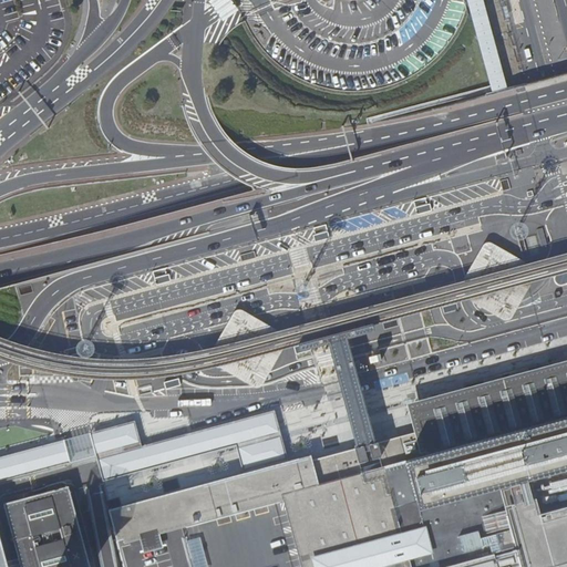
[(254,44),(261,54),(269,62),(276,69),(290,79),(305,85),(316,90),(331,94),(344,95),(359,95),(377,93),(392,90),(406,83),(413,80),(426,71),(442,58),(452,45),(461,31),(466,21),(468,17),(466,8),(463,0),(233,0),(234,7),(241,23),(246,33),(254,44)]
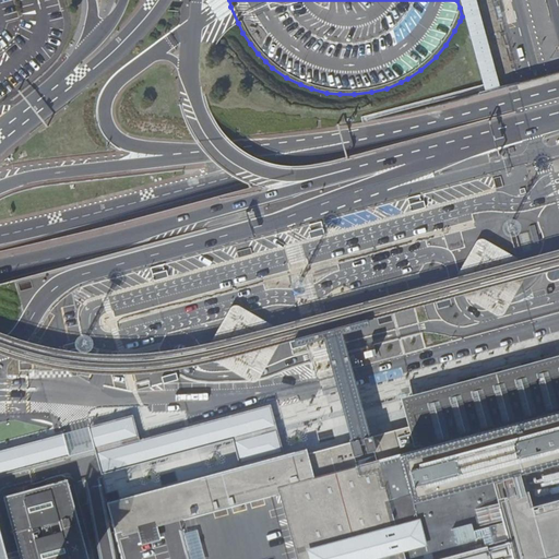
[(455,290),(500,317),(506,316),(532,269),(531,265),(487,238),(483,239),(478,240),(454,287),(455,290)]
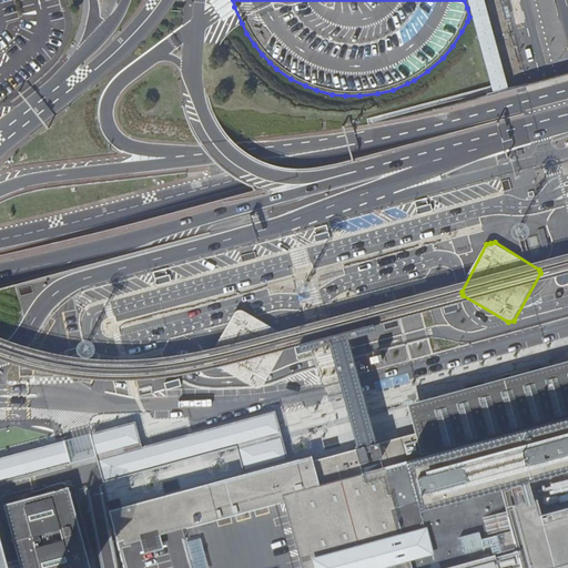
[(213,363),(257,389),(264,388),(291,341),(290,337),(244,310),(241,311),(236,312),(212,359),(213,363)]
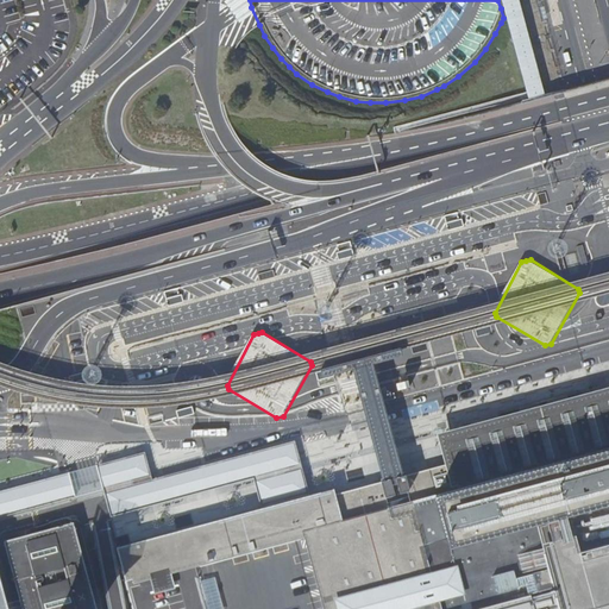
[(154,594),(175,588),(170,573),(194,567),(306,538),(325,608),(608,608),(608,389),(608,390),(508,416),(434,437),(441,466),(406,475),(405,472),(403,473),(374,363),(402,355),(401,346),(362,357),(320,368),(322,377),(352,369),(382,478),(381,479),(381,482),(336,494),(334,489),(308,496),(270,506),(262,508),(117,547),(127,586),(150,579),(154,594)]
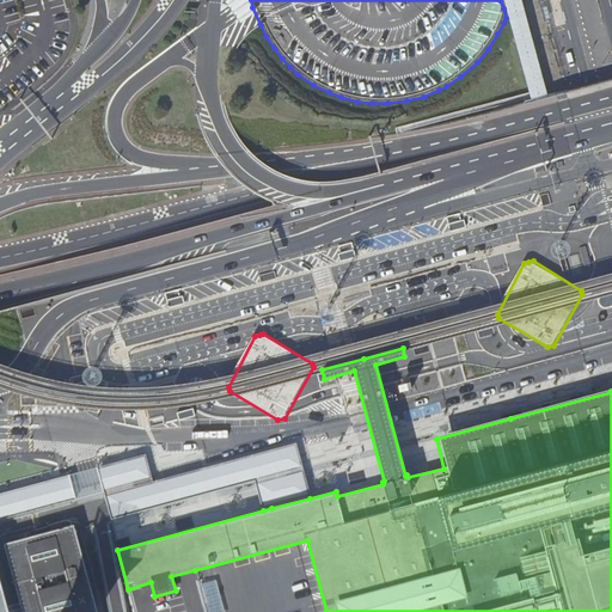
[(0,494),(0,520),(104,493),(110,519),(158,506),(256,481),(263,510),(271,508),(310,499),(299,456),(297,445),(152,483),(150,472),(145,456),(72,475),(0,494)]
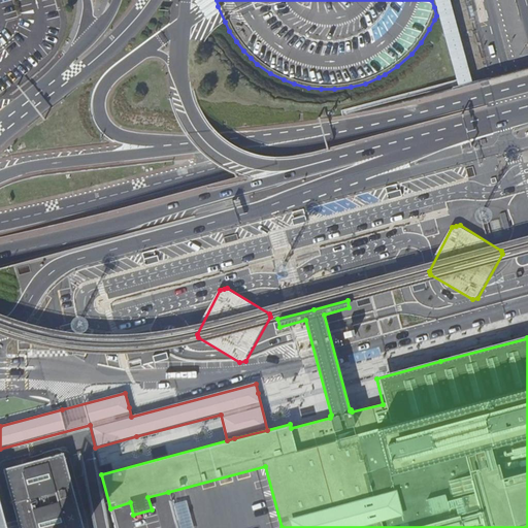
[(84,527),(63,453),(4,469),(18,520),(19,525),(20,527),(84,527)]
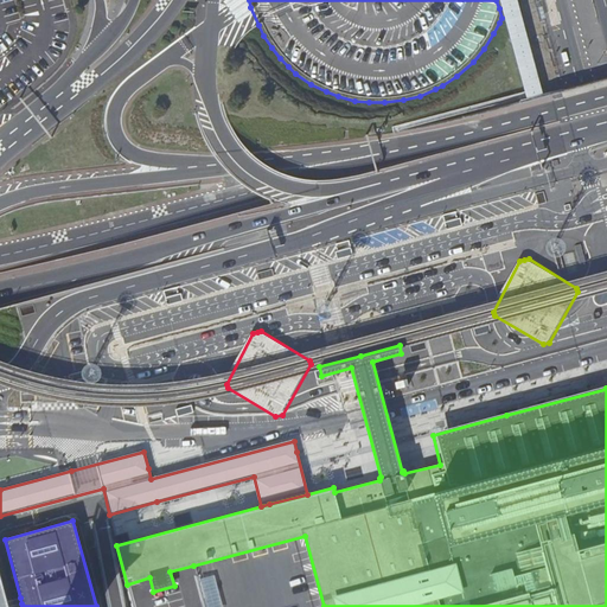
[(21,604),(20,598),(11,601),(0,560),(0,606),(12,606),(21,604)]
